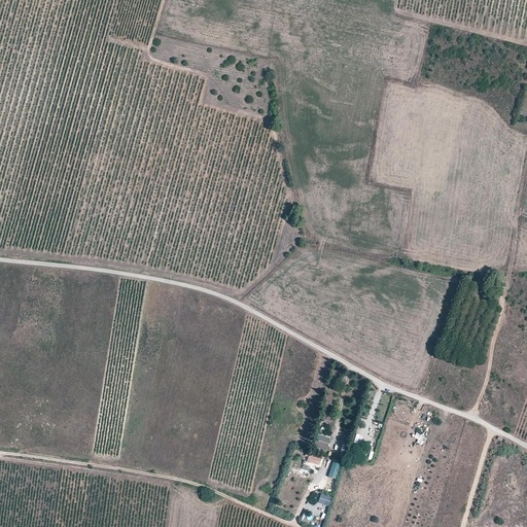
[(504,279),(499,277),(495,286),(500,288),(504,279)]
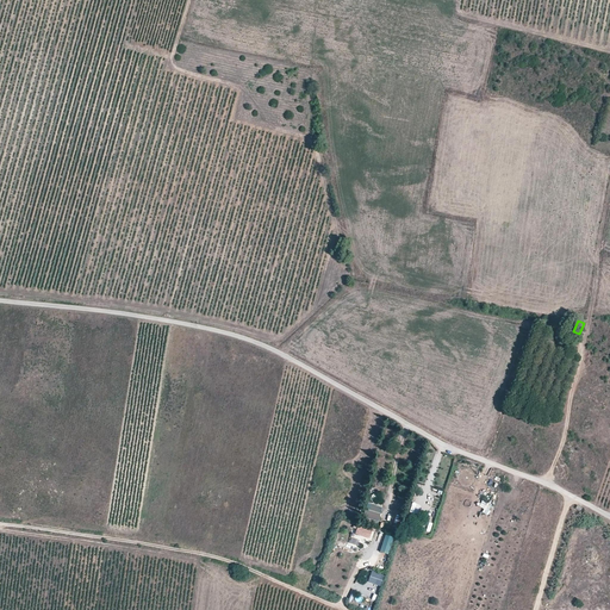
[(412,503),(410,514),(418,516),(421,505),(412,503)]
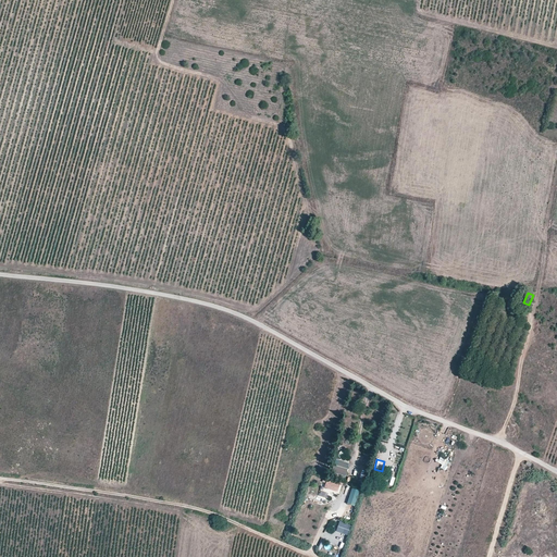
[(345,475),(348,463),(335,460),(332,471),(345,475)]
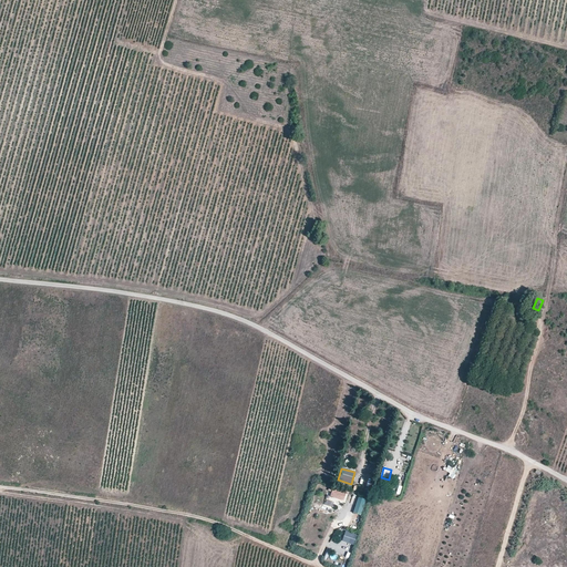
[(349,493),(334,487),(330,497),(343,502),(346,496),(348,496),(349,493)]
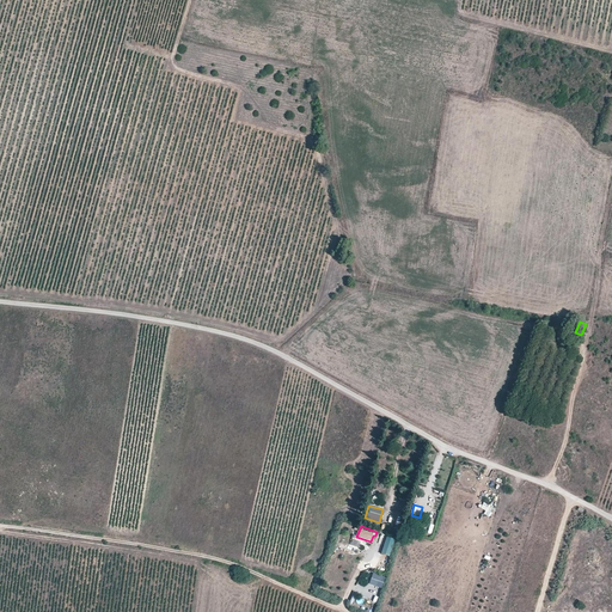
[(395,540),(386,538),(381,555),(390,557),(395,540)]
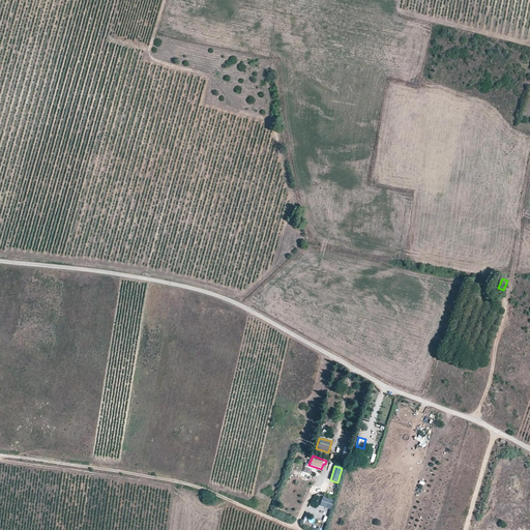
[(304,467),(302,476),(311,478),(313,469),(304,467)]
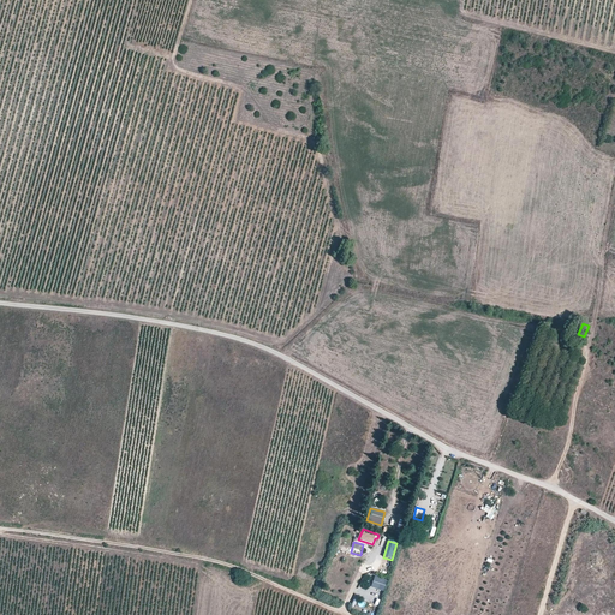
[(387,581),(375,577),(371,587),(383,591),(387,581)]
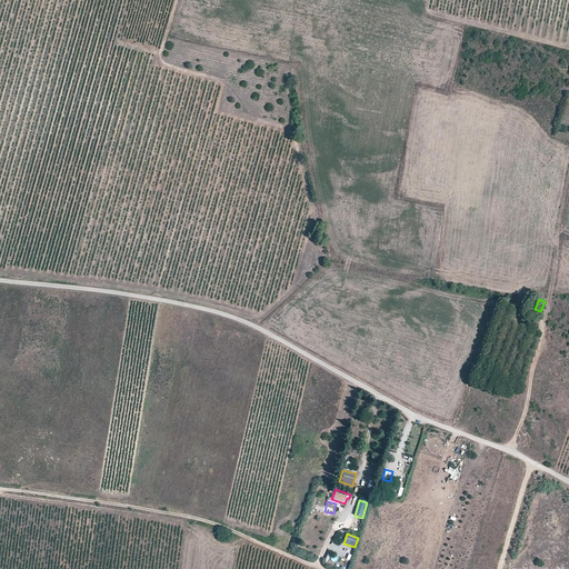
[(327,556),(325,561),(335,566),(337,559),(327,556)]
